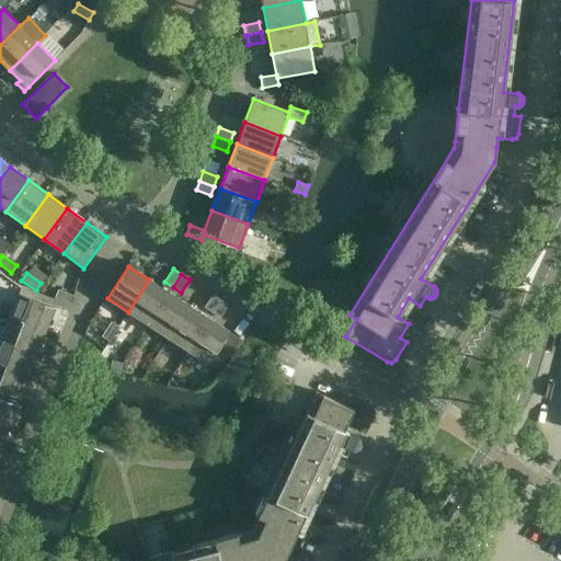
[(169,293),(149,279),(128,312),(148,325),(169,293)]
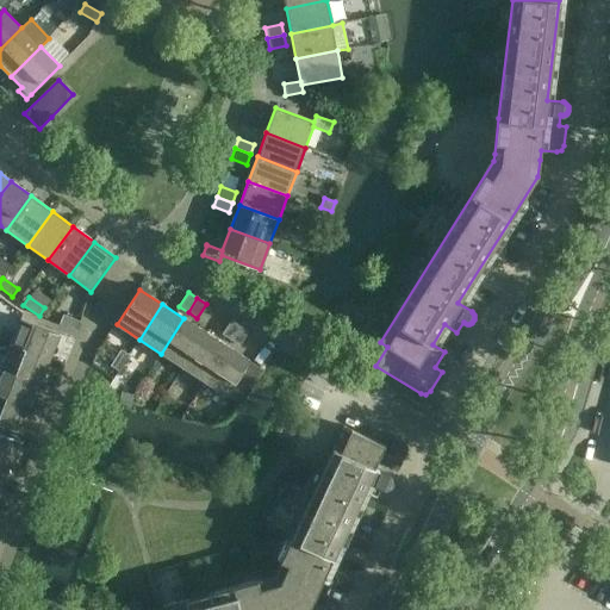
[(81,322),(63,315),(60,324),(78,331),(81,322)]
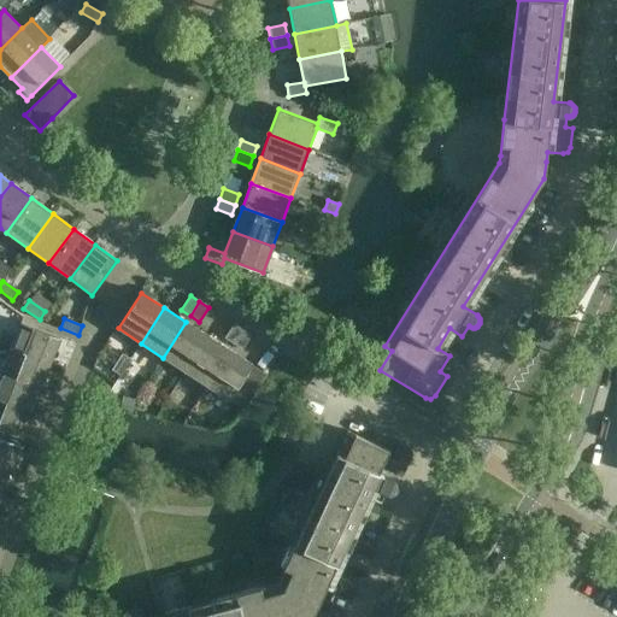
[(11,347),(51,363),(60,338),(21,322),(11,347)]
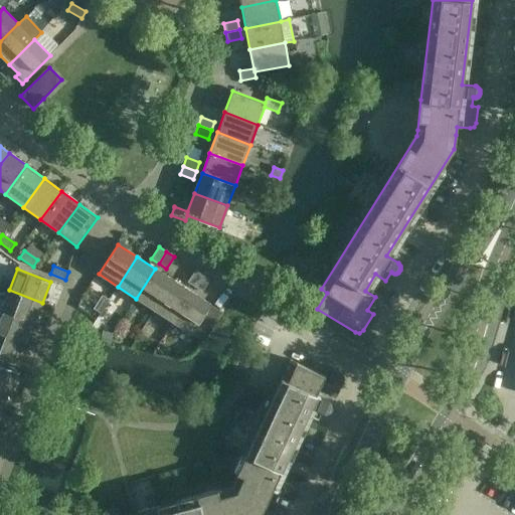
[(174,281),(155,269),(136,299),(154,310),(174,281)]
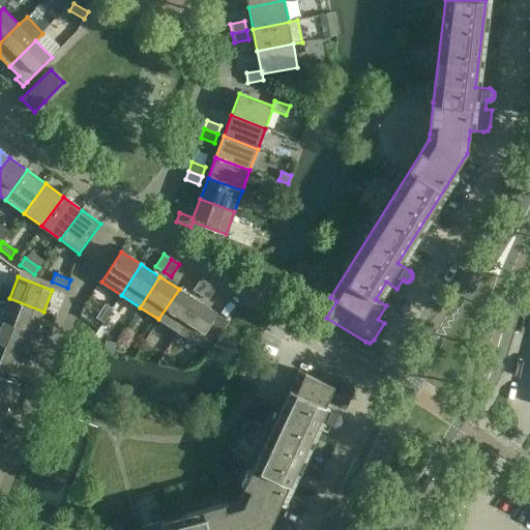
[(201,295),(209,284),(201,278),(193,291),(201,295)]
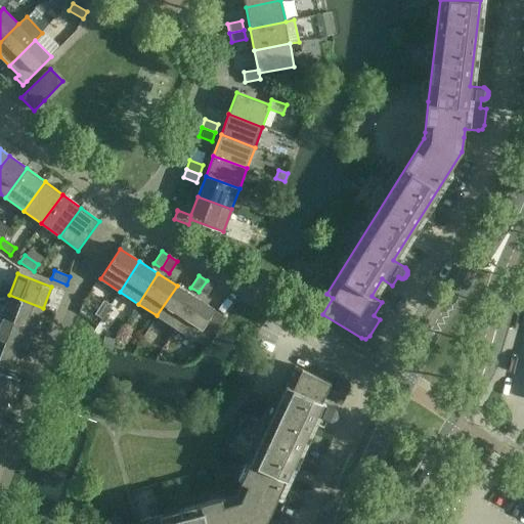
[(207,280),(199,292),(206,297),(214,286),(207,280)]
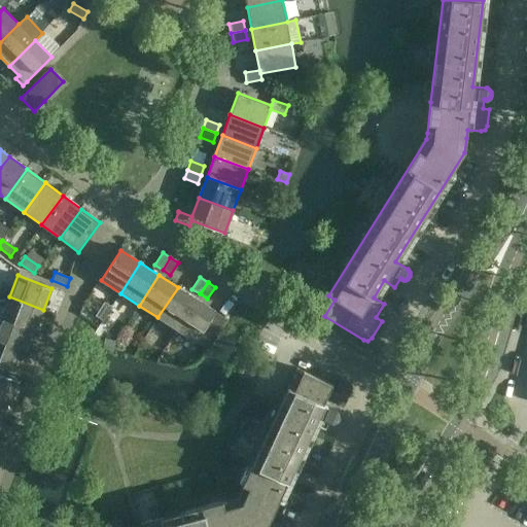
[(197,299),(178,287),(157,317),(176,329),(197,299)]
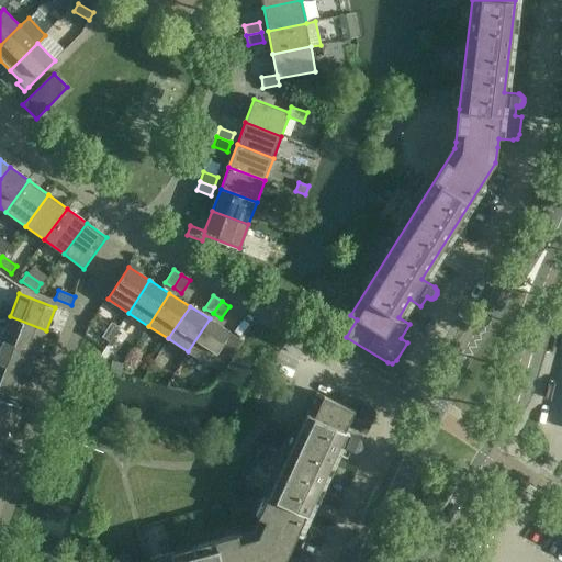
[(37,352),(46,330),(10,316),(6,328),(0,325),(0,338),(1,338),(37,352)]
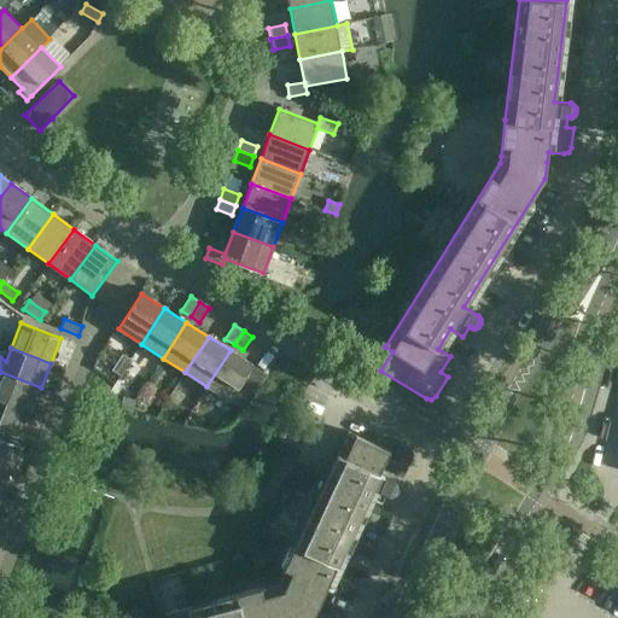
[(231,350),(207,386),(229,401),(254,366),(231,350)]
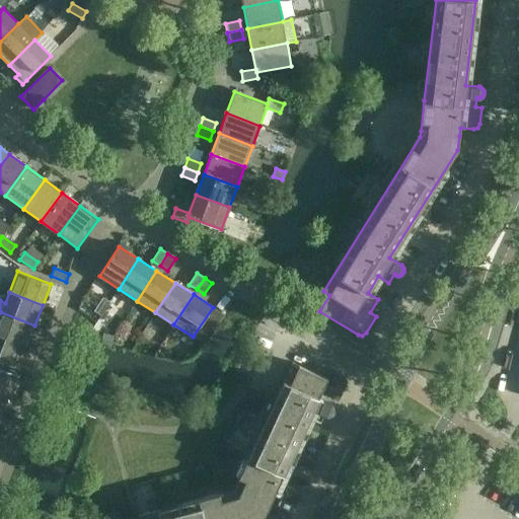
[(94,311),(101,316),(109,302),(102,298),(94,311)]
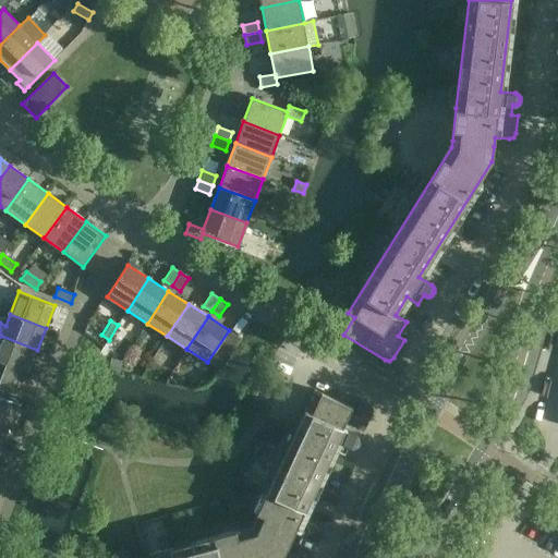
[(0,361),(28,372),(37,350),(1,336),(0,339),(0,361)]
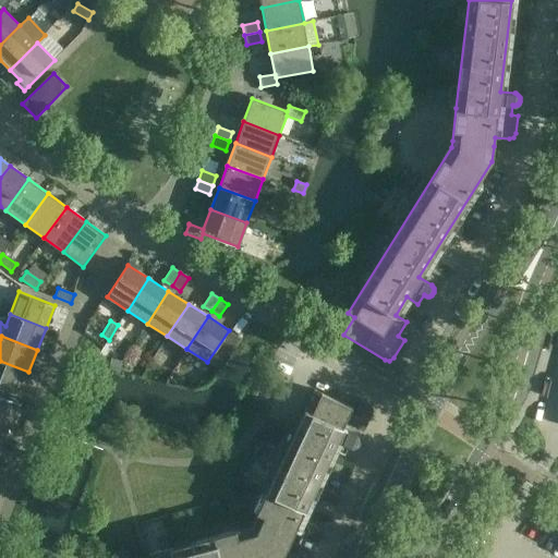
[(28,372),(0,361),(0,387),(20,396),(28,372)]
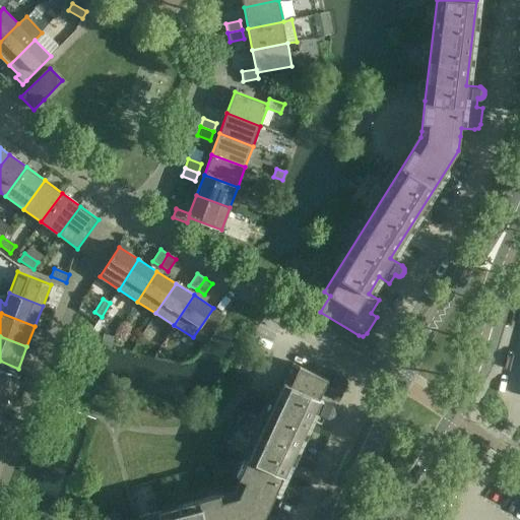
[(138,517),(138,519),(263,519),(310,418),(321,424),(326,414),(326,415),(328,415),(329,415),(331,415),(332,415),(333,414),(333,413),(334,412),(335,411),(335,409),(334,408),(334,407),(333,406),(332,405),(320,399),(328,380),(293,363),(234,491),(138,517)]
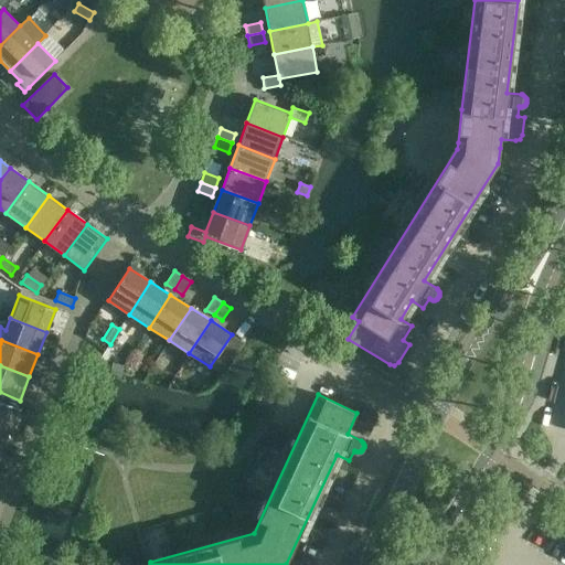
[(0,426),(9,430),(18,406),(0,400),(0,426)]
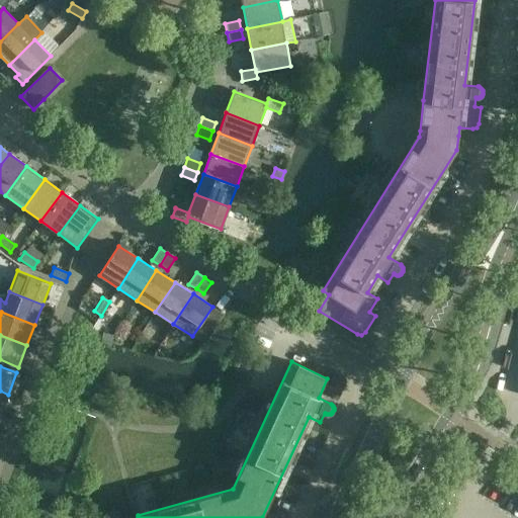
[(338,400),(342,393),(346,383),(346,381),(346,379),(346,377),(344,376),(343,375),(336,372),(326,394),(338,400)]
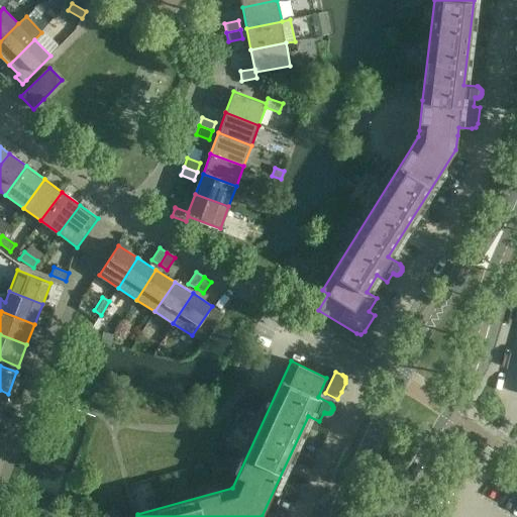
[(315,460),(301,454),(297,462),(311,470),(315,460)]
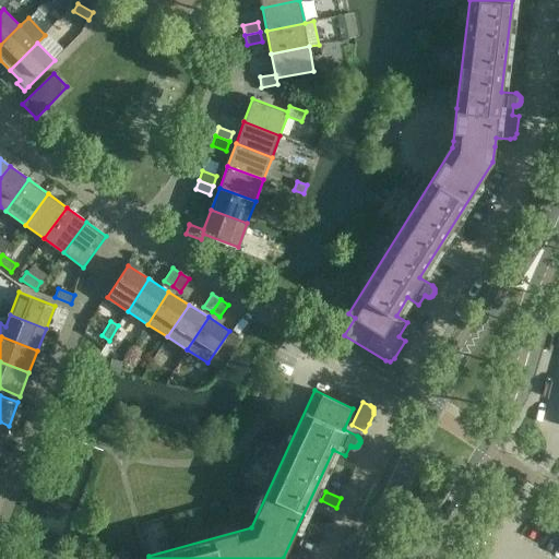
[(324,532),(309,525),(305,534),(320,542),(324,532)]
